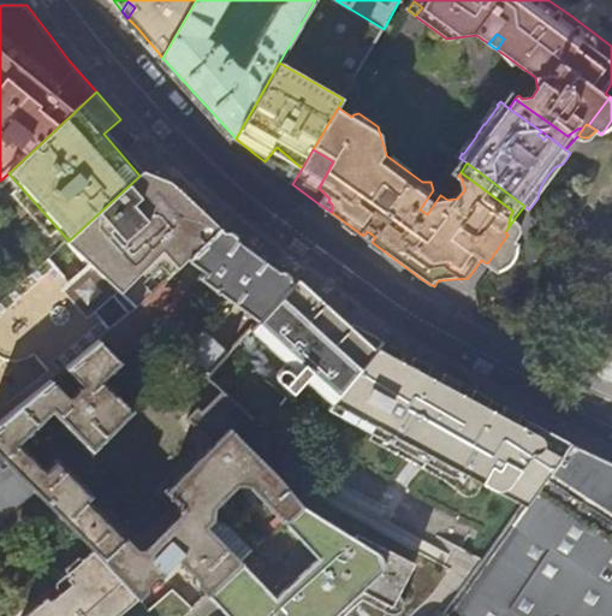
[(538,199),(563,164),(559,165),(554,167),(551,171),(548,175),(545,179),(541,185),(539,191),(538,199)]
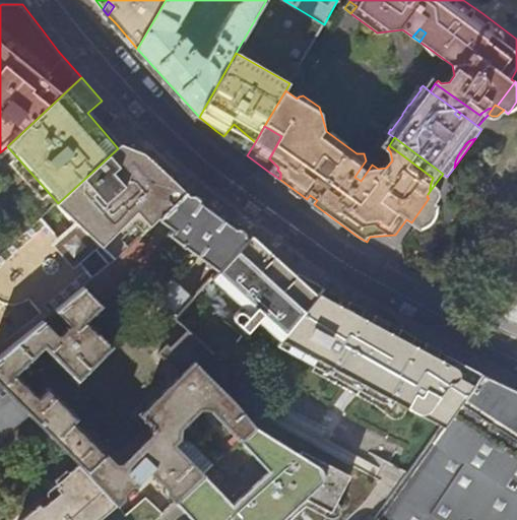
[(95,279),(81,263),(98,249),(113,265),(139,239),(160,218),(190,189),(172,172),(162,170),(151,160),(151,155),(147,151),(138,149),(122,145),(118,148),(58,203),(79,228),(62,243),(41,218),(0,255),(0,302),(7,305),(14,305),(25,303),(31,299),(49,318),(57,311),(83,289),(90,283),(95,279)]
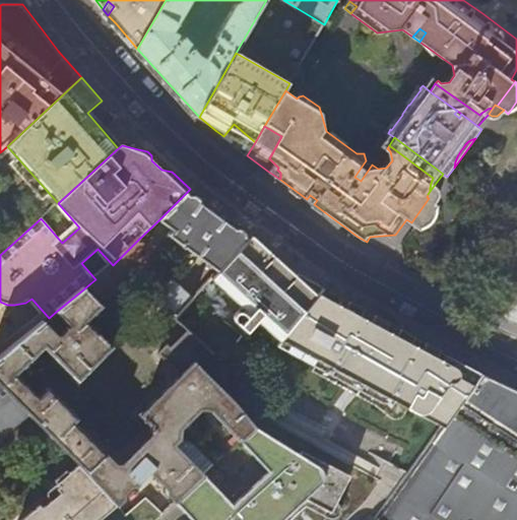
[(361,181),(372,165),(366,160),(354,177),(361,181)]
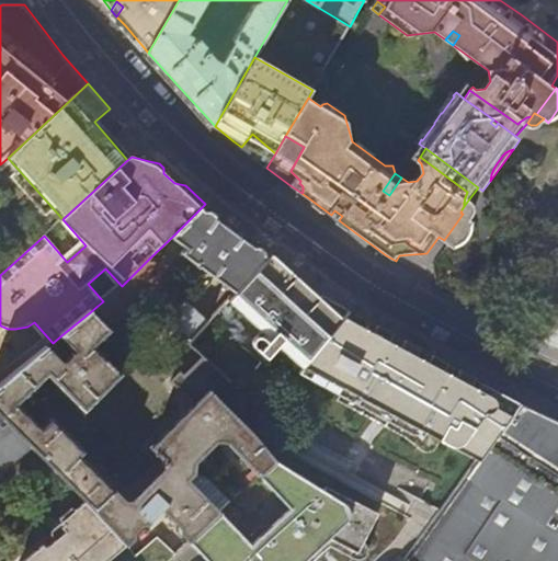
[(469,219),(474,212),(474,208),(471,205),(467,202),(462,209),(462,210),(460,213),(463,214),(469,219)]
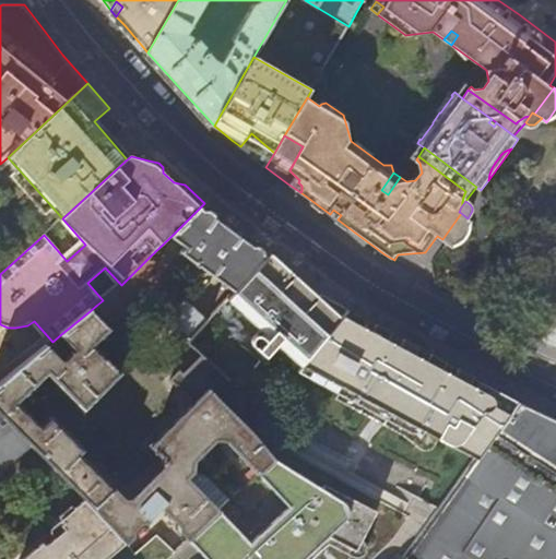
[(222,280),(238,292),(272,254),(273,253),(257,241),(233,224),(204,203),(173,235),(187,246),(184,251),(211,271),(222,280)]
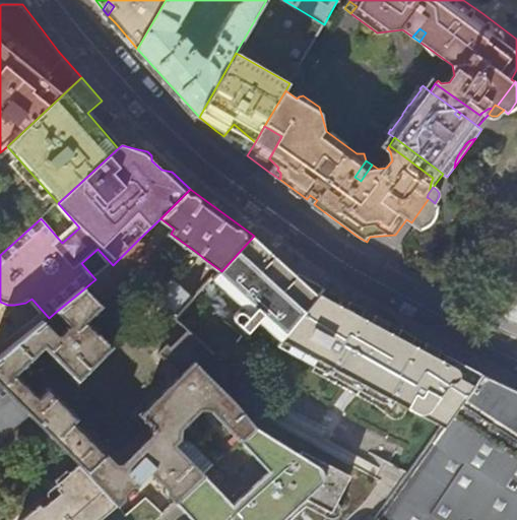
[(317,200),(310,195),(307,199),(314,204),(317,200)]
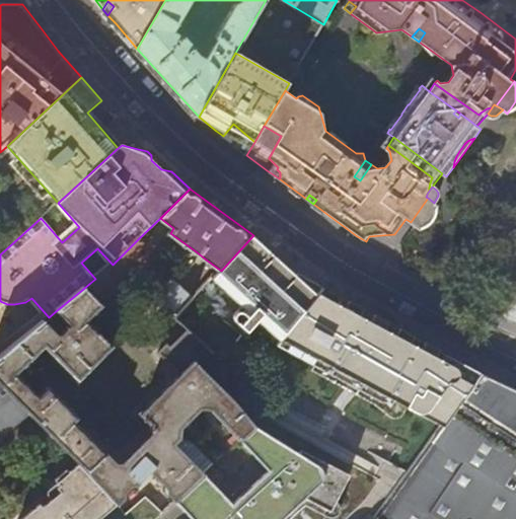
[(422,230),(439,207),(434,203),(428,198),(411,222),(422,230)]
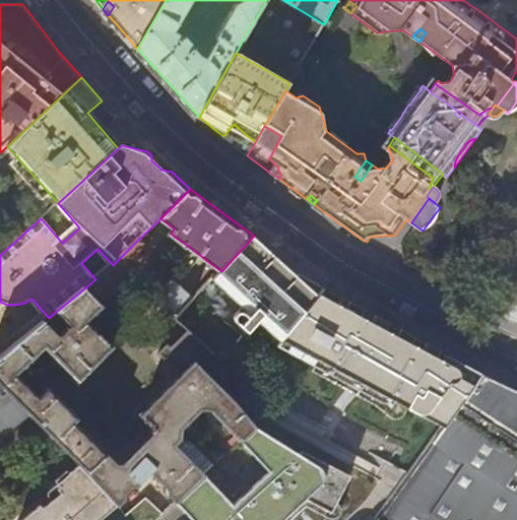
[(326,288),(319,283),(312,282),(308,279),(305,275),(296,275),(268,251),(253,237),(221,271),(213,279),(243,308),(236,316),(235,321),(248,333),(259,322),(280,342),(282,341),(326,288)]
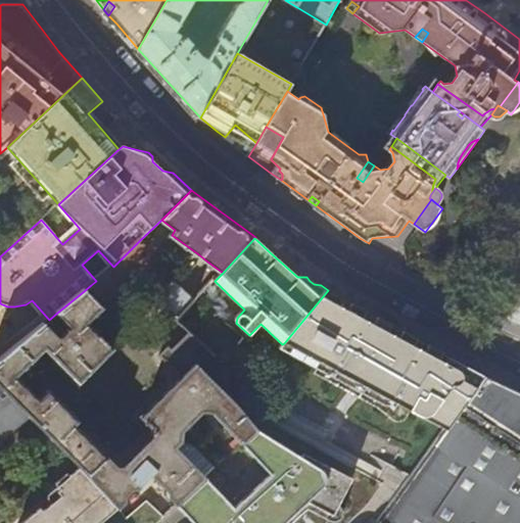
[(91,285),(112,307),(173,250),(166,242),(160,247),(153,241),(147,246),(140,240),(113,267),(96,281),(91,285)]
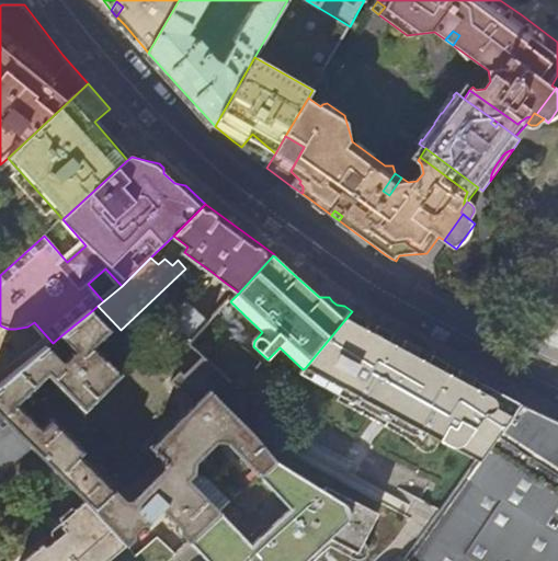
[(554,320),(557,315),(557,284),(539,310),(554,320)]
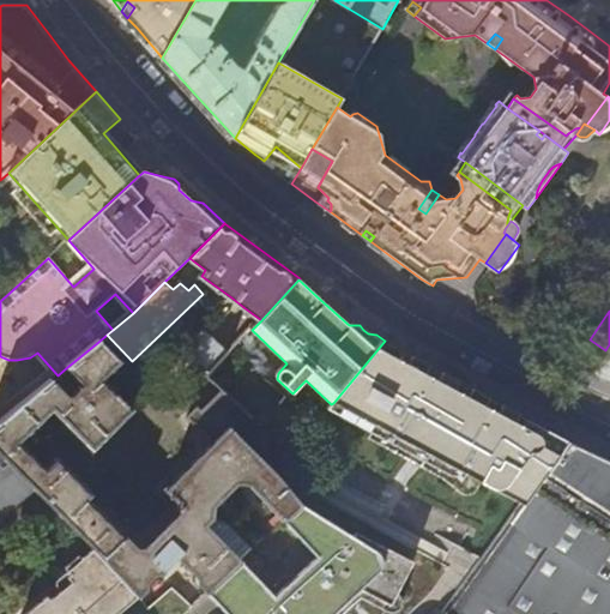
[(194,360),(210,375),(234,349),(218,335),(206,324),(182,349),(194,360)]
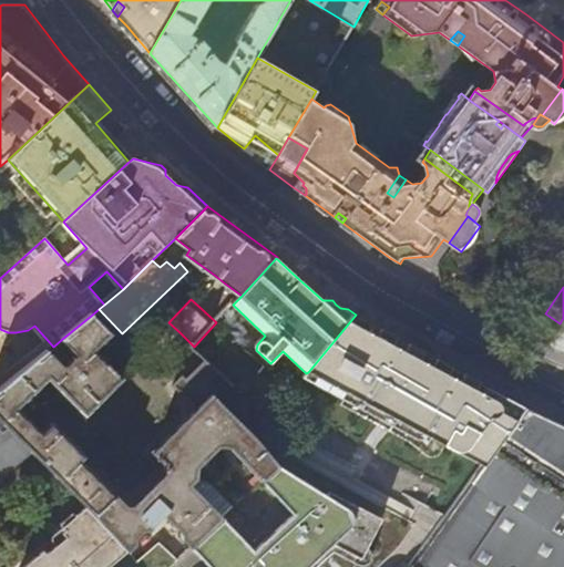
[(388,332),(356,315),(308,372),(354,395),(351,401),(421,439),(434,455),(436,457),(437,460),(439,462),(443,462),(445,462),(448,461),(449,459),(453,449),(485,466),(527,409),(486,387),(388,332)]
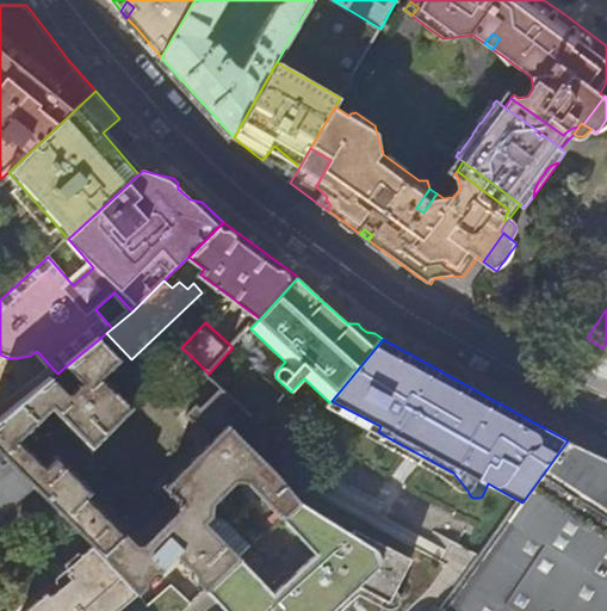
[(0,421),(0,450),(32,482),(97,547),(141,591),(148,585),(147,580),(155,571),(161,571),(178,555),(197,574),(198,581),(206,591),(208,590),(241,557),(206,523),(215,514),(216,504),(237,482),(251,482),(282,518),(284,517),(301,501),(274,471),(230,430),(248,412),(223,388),(202,411),(197,407),(187,417),(211,442),(166,489),(183,507),(146,545),(137,545),(90,498),(95,493),(57,456),(48,466),(23,442),(55,409),(95,449),(134,407),(129,401),(104,378),(121,362),(98,340),(67,365),(85,384),(76,393),(57,375),(0,421)]
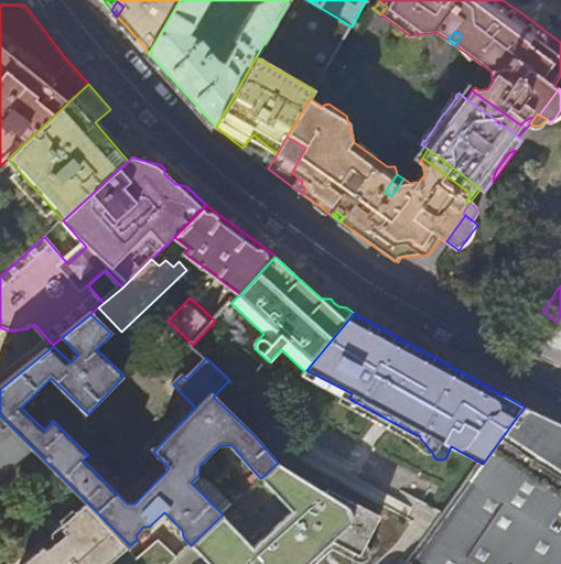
[(560,316),(557,322),(543,339),(560,348),(560,316)]
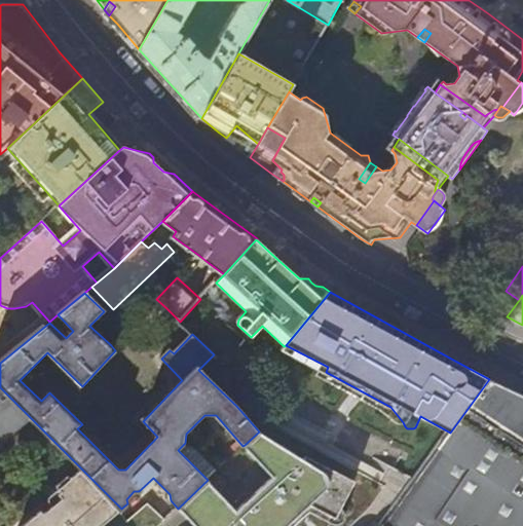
[(522,395),(489,379),(450,433),(382,525),(522,525),(522,395)]
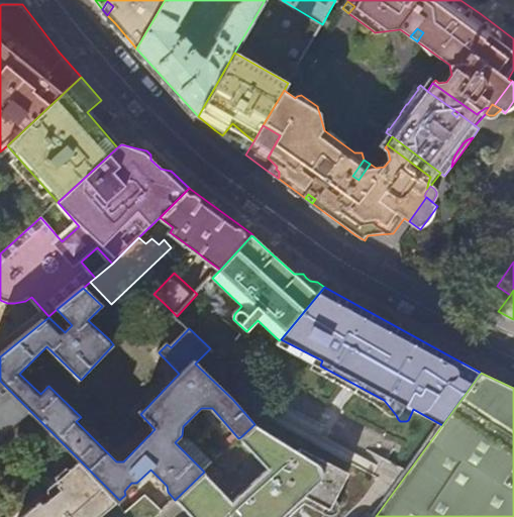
[(0,433),(27,408),(0,381),(0,433)]
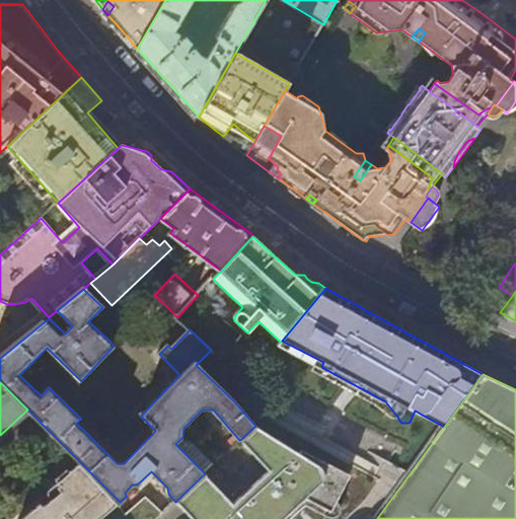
[(284,518),(302,502),(332,518),(337,517),(341,514),(342,511),(342,509),(342,504),(339,501),(351,474),(302,449),(301,452),(255,425),(255,426),(241,439),(271,471),(234,504),(205,473),(176,501),(193,518),(284,518)]
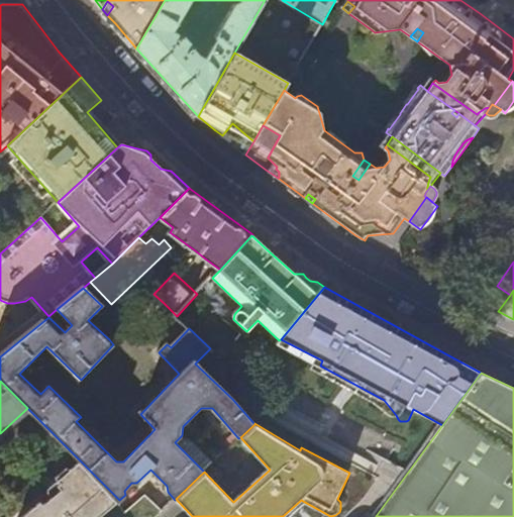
[(96,516),(119,500),(82,462),(60,481),(63,484),(60,488),(63,492),(45,506),(41,503),(25,516),(96,516)]
